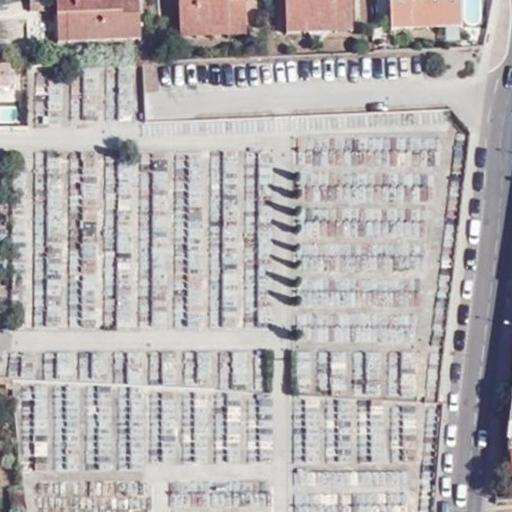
[(48,0),(30,0),(31,10),(48,10),(48,0)]
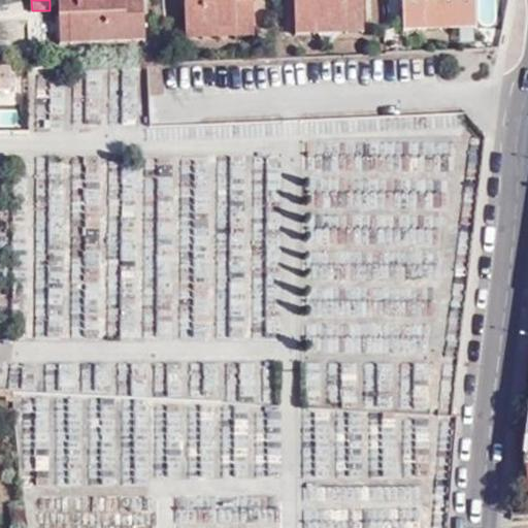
[(72,15),(73,42),(144,39),(141,0),(57,0),(58,18),(72,15)]
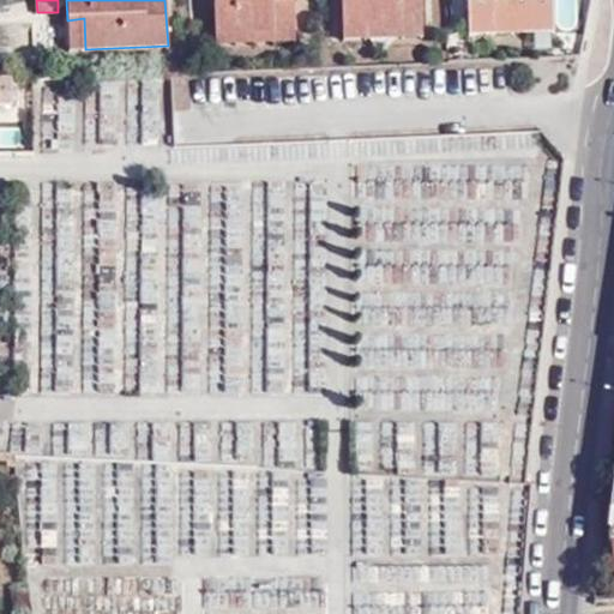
[(272,30),(272,41),(294,40),(293,0),(212,0),(215,32),(272,30)]
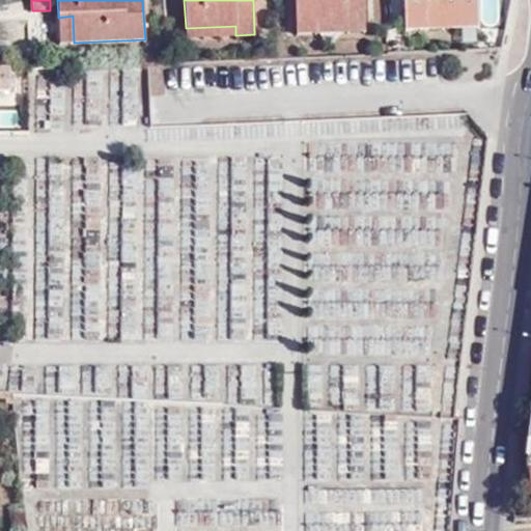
[(315,23),(364,21),(362,0),(294,0),(296,33),(314,32),(315,23)]
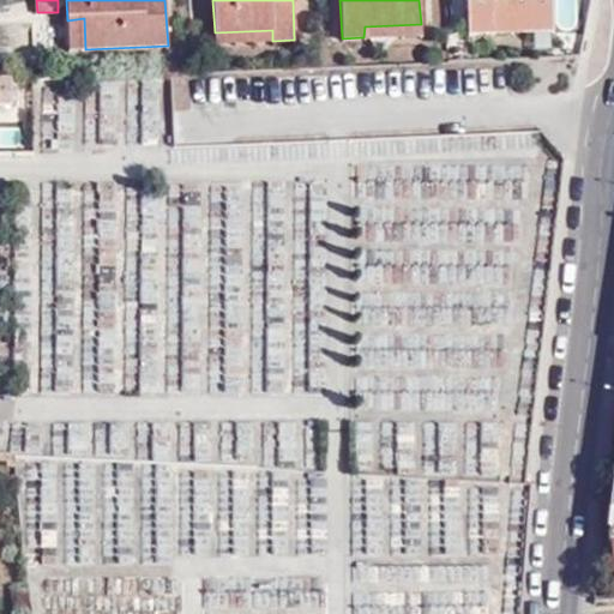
[(468,0),(469,32),(492,31),(492,22),(551,19),(548,0),(468,0)]
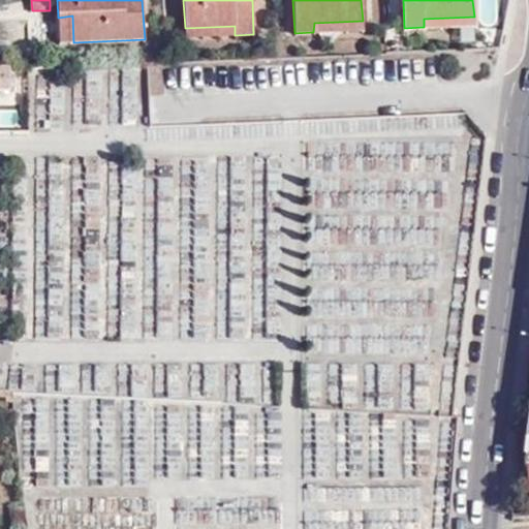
[(59,42),(73,42),(72,16),(58,18),(59,42)]
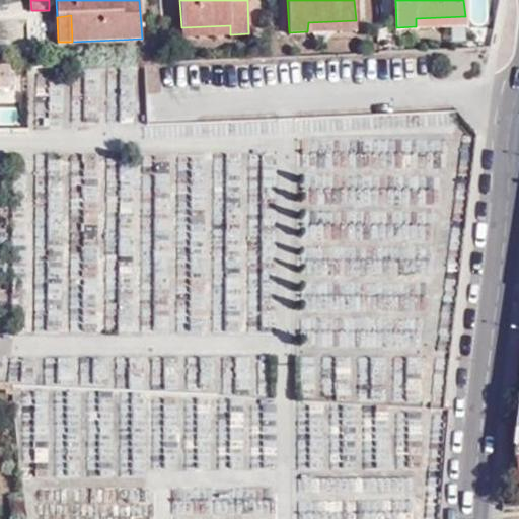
[(416,18),(416,26),(465,25),(465,16),(416,18)]
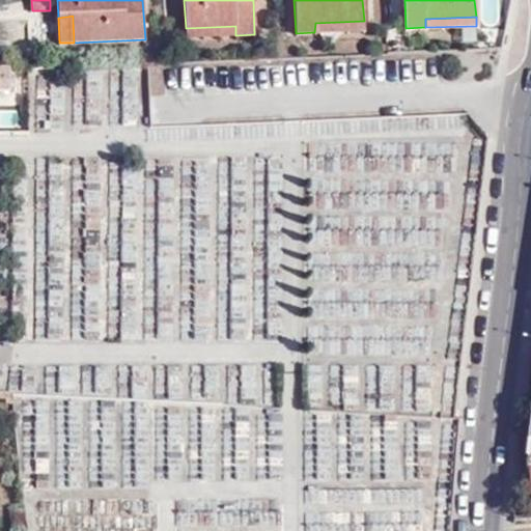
[(364,30),(364,21),(315,23),(314,32),(364,30)]
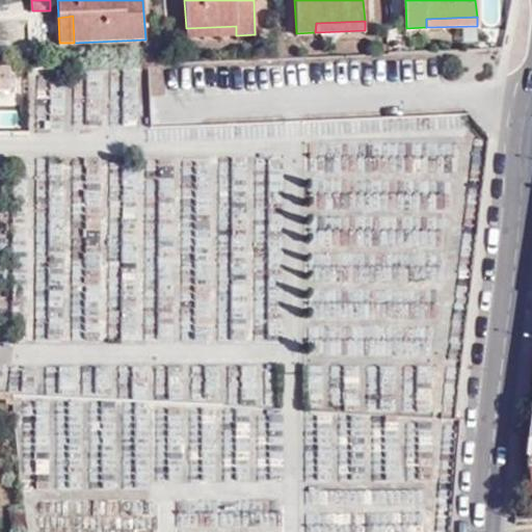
[(186,37),(236,35),(236,26),(186,28),(186,37)]
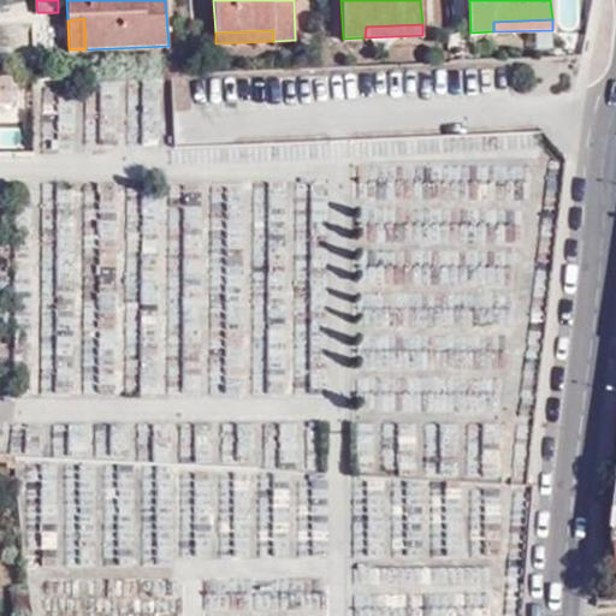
[(11,80),(0,80),(0,105),(11,105),(11,80)]
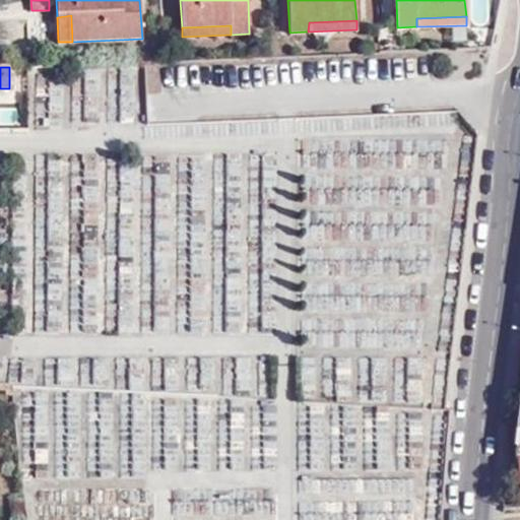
[(299,358),(300,397),(352,396),(351,358),(332,358),(332,356),(299,358)]
